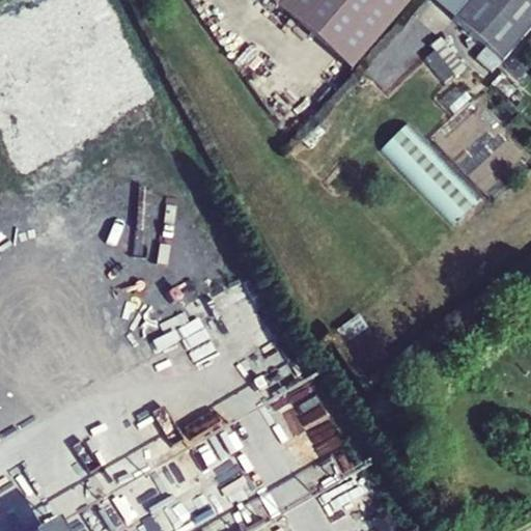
[(264,0),(275,8),(282,0),(264,0)]
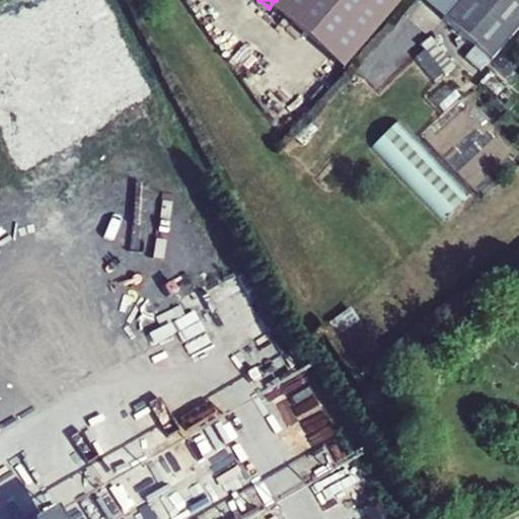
[(518,0),(459,0),(442,20),(490,62),(518,26),(518,0)]
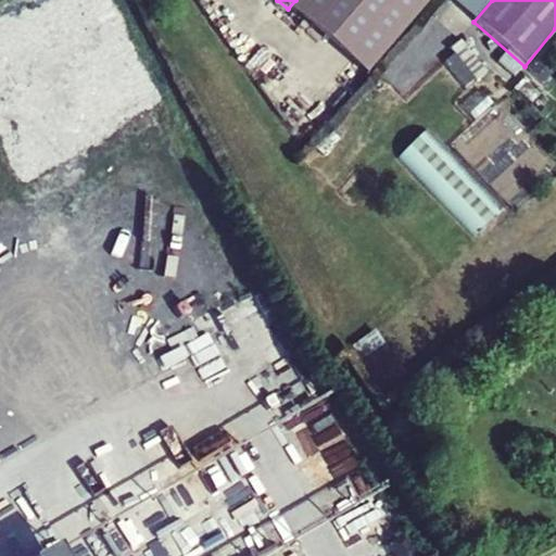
[(460,39),(450,48),(454,54),(444,62),(464,87),(474,79),(476,81),(487,73),(460,39)]
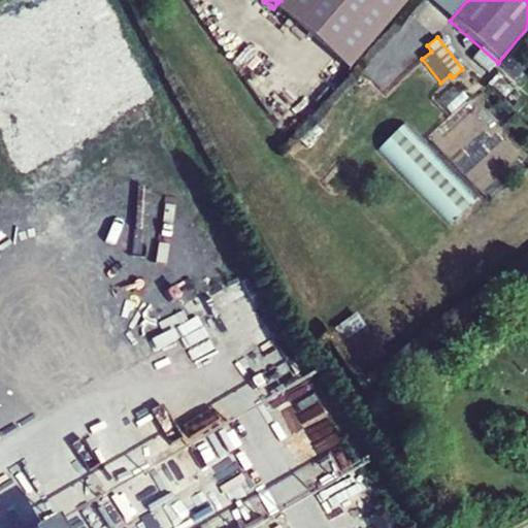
[(457,86),(428,108),(442,125),(471,102),(457,86)]
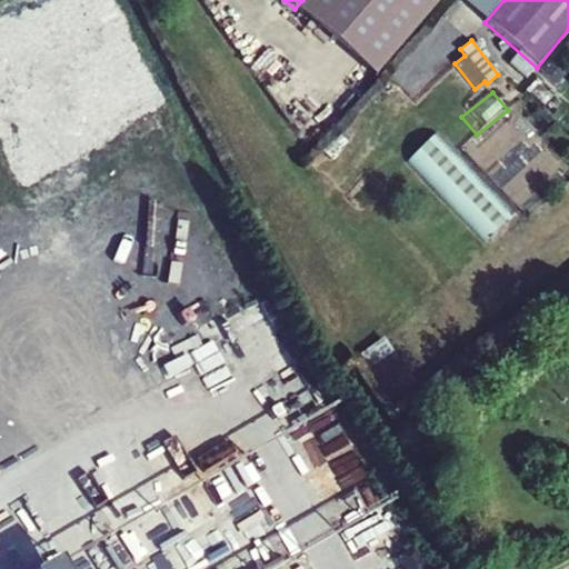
[(515,212),(436,132),(406,161),(485,241),(515,212)]
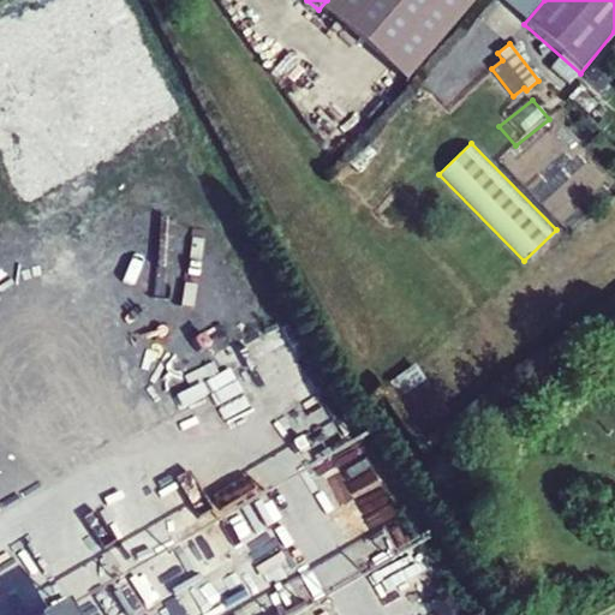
[(416,364),(388,383),(424,436),(547,350),(532,329),(437,395),(416,364)]
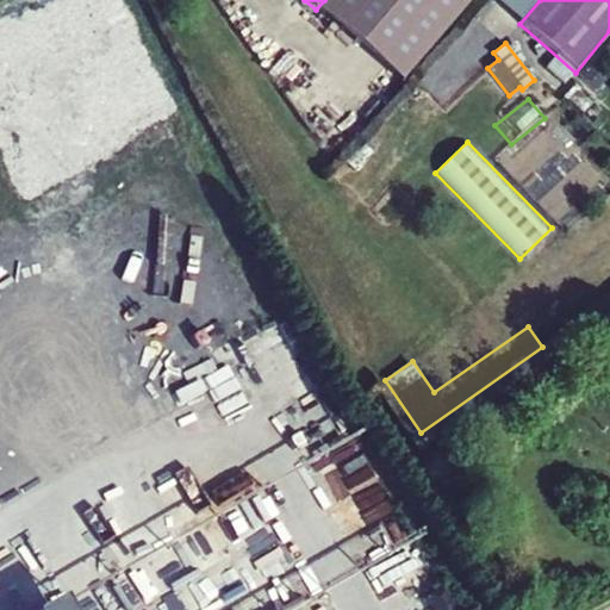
[(454,609),(442,589),(424,598),(430,609),(454,609)]
